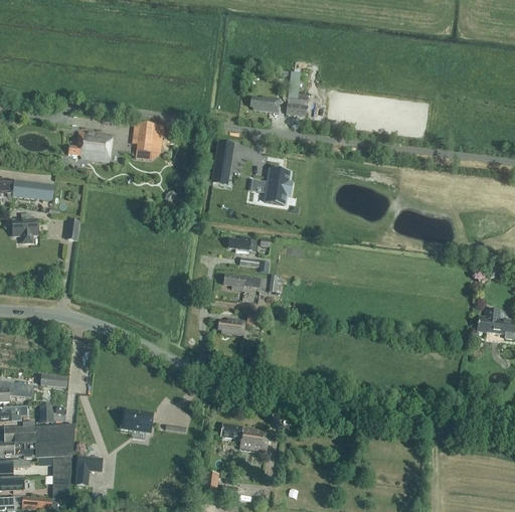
[(308,92),(299,91),(299,88),(304,88),(305,80),(300,80),(300,78),(304,78),(304,73),(291,71),(288,93),(283,93),(282,99),(287,99),(287,97),(288,97),(288,103),(287,103),(286,113),(306,116),(307,106),(306,106),(308,92)]
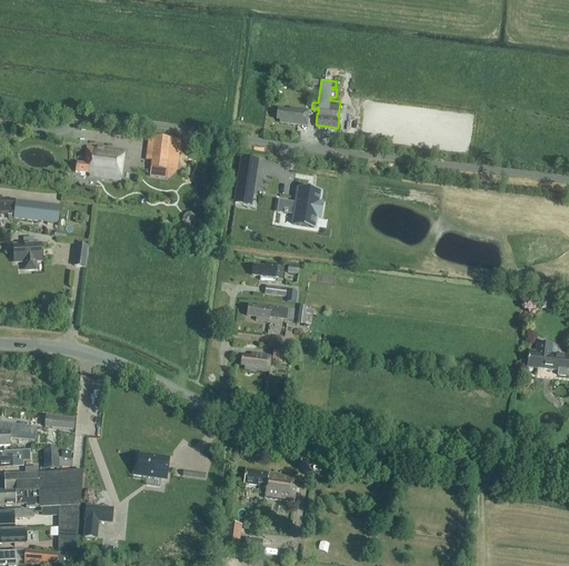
[(306,123),(308,108),(289,107),(289,109),(277,108),(276,117),(280,118),(279,120),(306,123)]
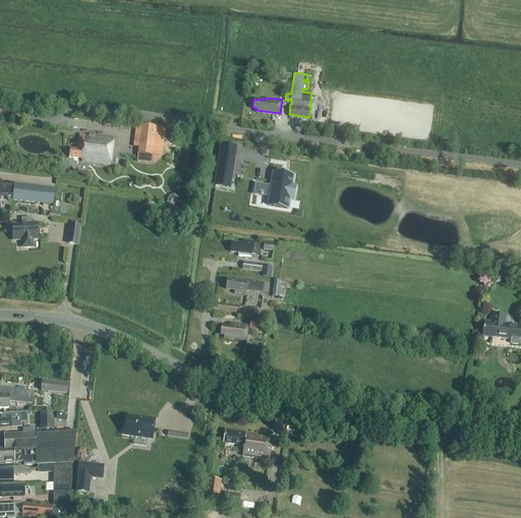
[(136,146),(135,152),(154,154),(155,148),(158,124),(139,122),(136,146)]
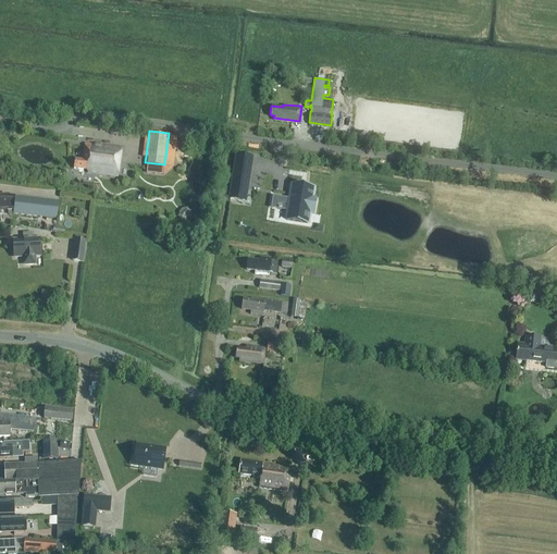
[(118,174),(122,146),(84,142),(83,158),(74,157),(73,167),(87,169),(87,171),(118,174)]
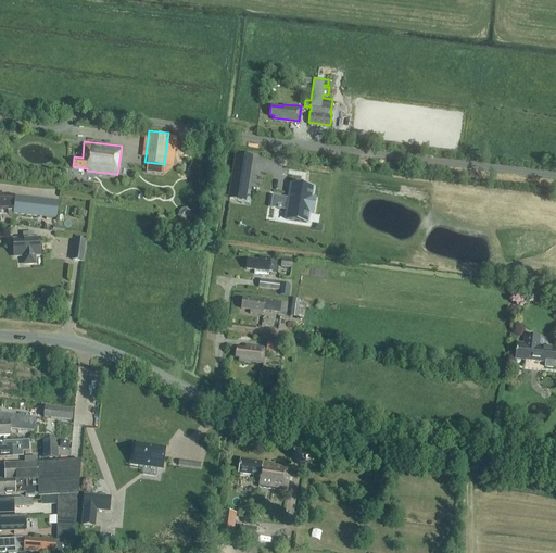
[(247,187),(251,154),(237,152),(236,152),(229,195),(244,197),(247,187)]
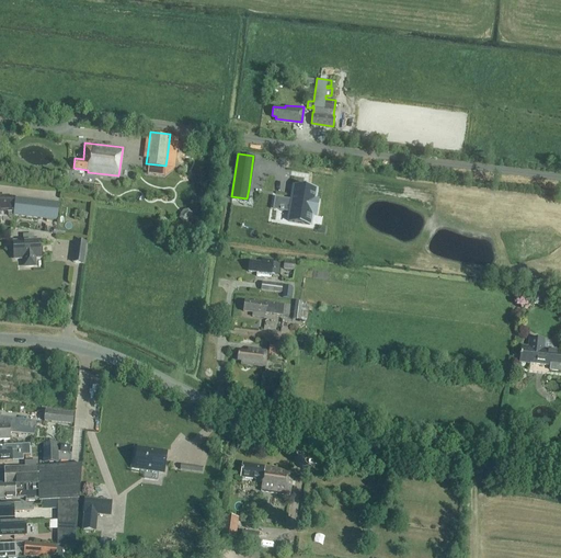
[(295,185),(292,219),(312,221),(313,212),(318,213),(319,197),(316,197),(317,189),(295,185)]
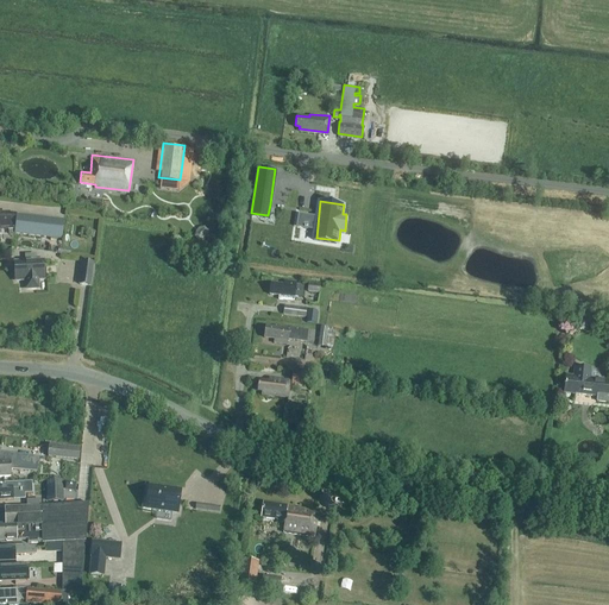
[(8,212),(0,212),(0,231),(0,232),(0,228),(16,227),(17,214),(8,214),(8,212)]
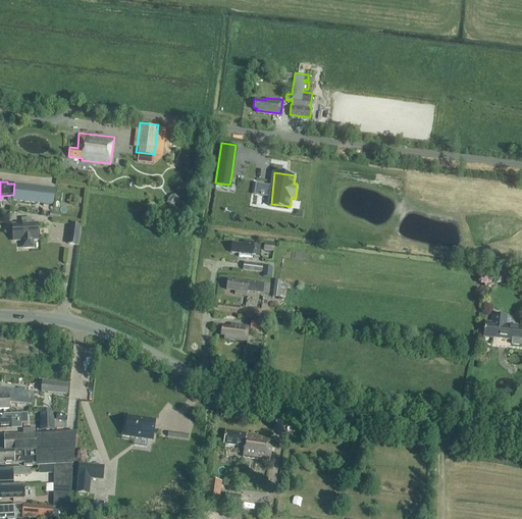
[(56,188),(45,186),(14,183),(14,184),(13,195),(12,199),(54,203),(56,188)]
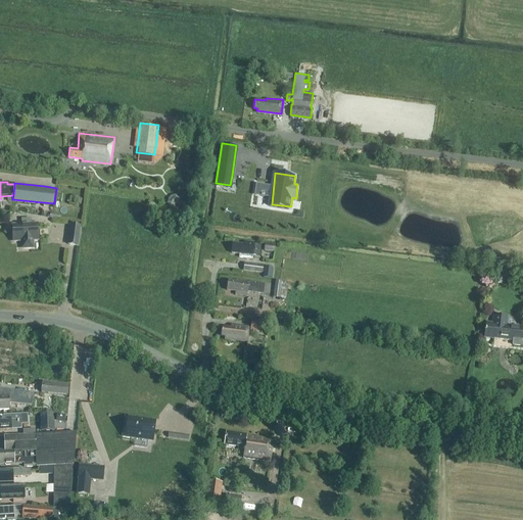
[(179,197),(176,193),(172,194),(169,197),(168,202),(171,205),(175,204),(178,201),(179,197)]
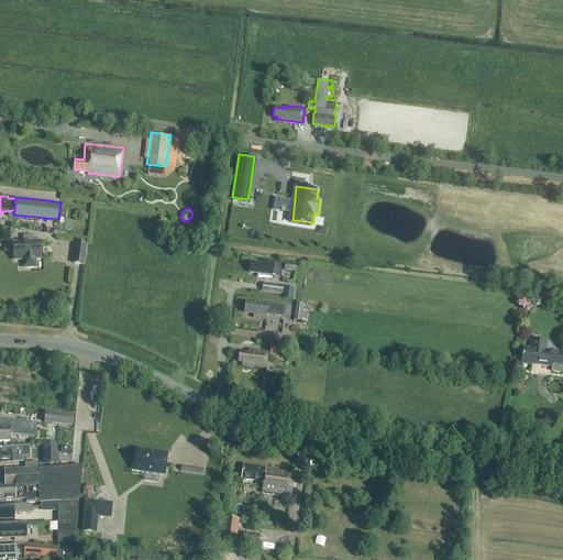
[(14,241),(13,241),(14,257),(23,257),(24,264),(26,265),(29,265),(31,265),(33,264),(35,264),(35,256),(41,256),(40,239),(33,239),(33,234),(23,234),(23,240),(14,240),(14,241)]
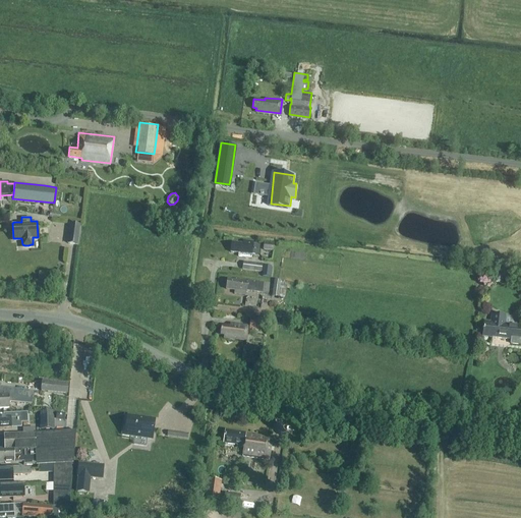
[(77,242),(79,224),(70,222),(68,241),(77,242)]
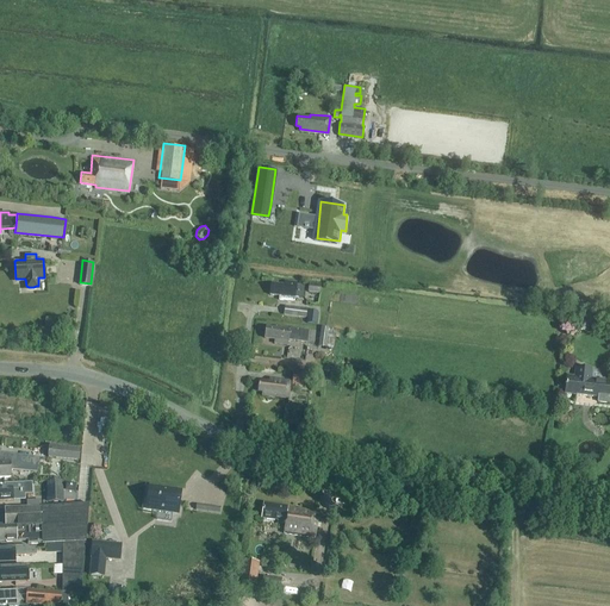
[(302,298),(304,286),(296,285),(297,281),(285,280),(284,283),(272,282),(271,293),(280,294),(279,298),(294,300),(294,297),(302,298)]
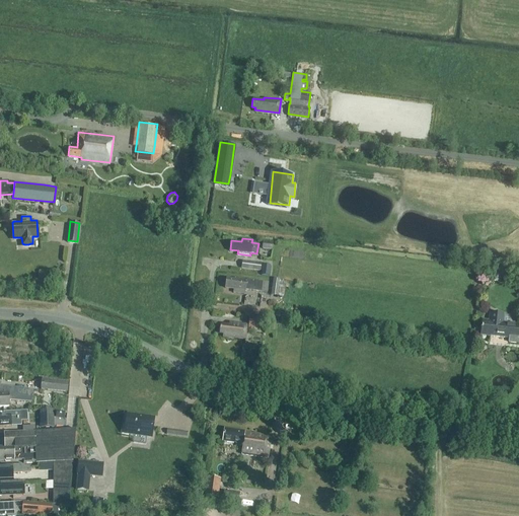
[(272,248),(272,240),(263,239),(262,247),(272,248)]
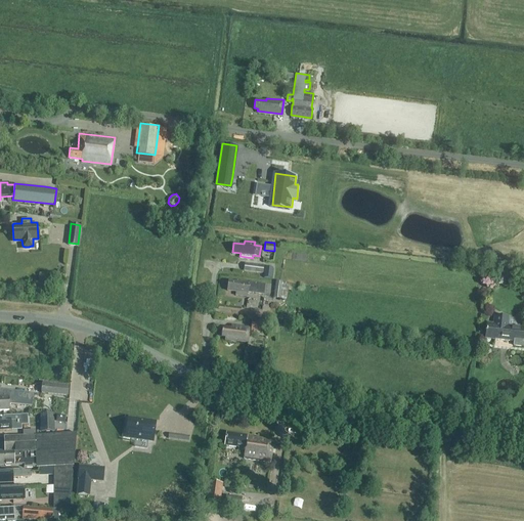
[(263,271),(264,264),(245,261),(244,269),(263,271)]
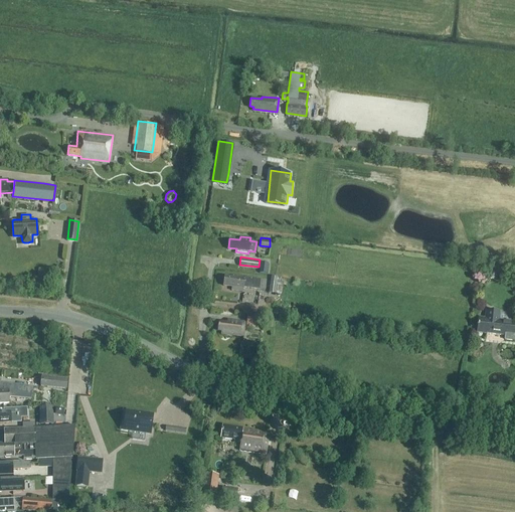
[(267,272),(268,262),(260,261),(259,271),(267,272)]
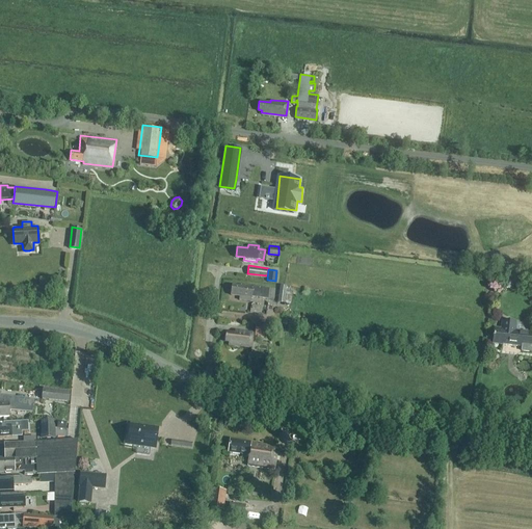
[(274,288),(269,287),(241,284),(240,285),(232,284),(231,293),(239,294),(239,298),(250,299),(251,295),(273,298),(274,288)]
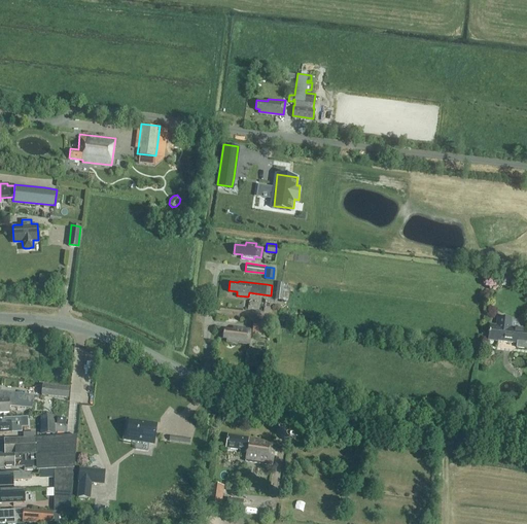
[(288,300),(290,283),(277,281),(275,298),(288,300)]
